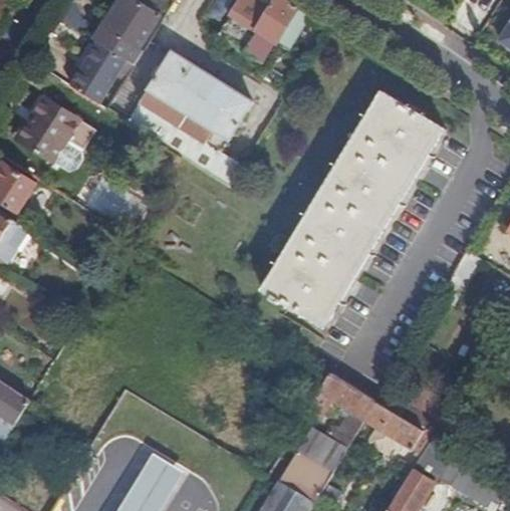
[(124,57),(133,62),(141,49),(137,47),(158,13),(139,0),(115,0),(92,36),(116,51),(124,57)]
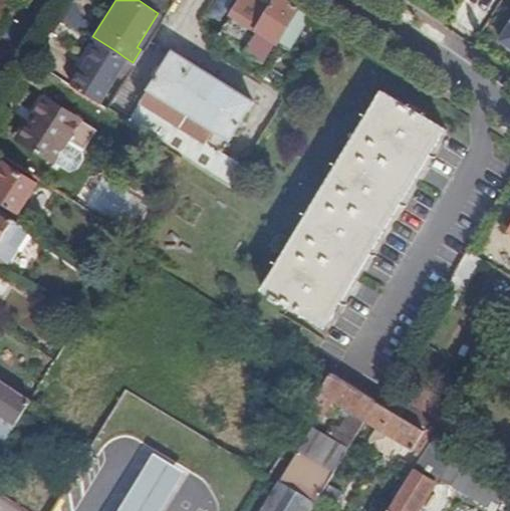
[(139,0),(158,13),(165,0),(139,0)]
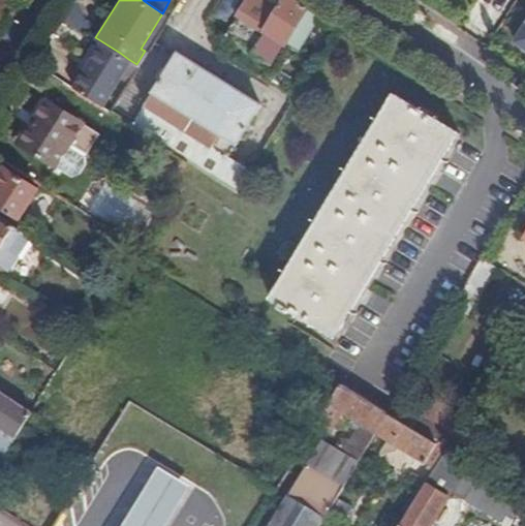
[(181,27),(197,0),(176,0),(165,17),(181,27)]
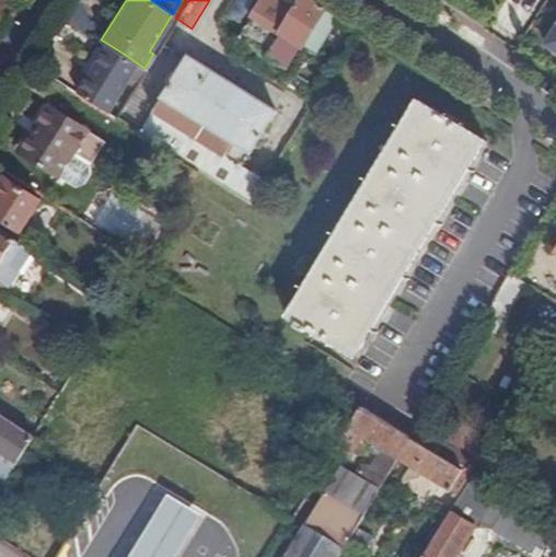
[(259,0),(251,14),(299,44),(324,4),(316,0),(259,0)]
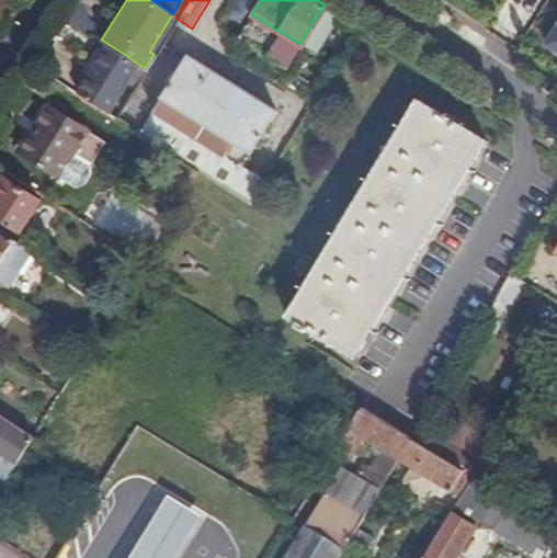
[(314,54),(338,13),(325,4),(299,44),(314,54)]
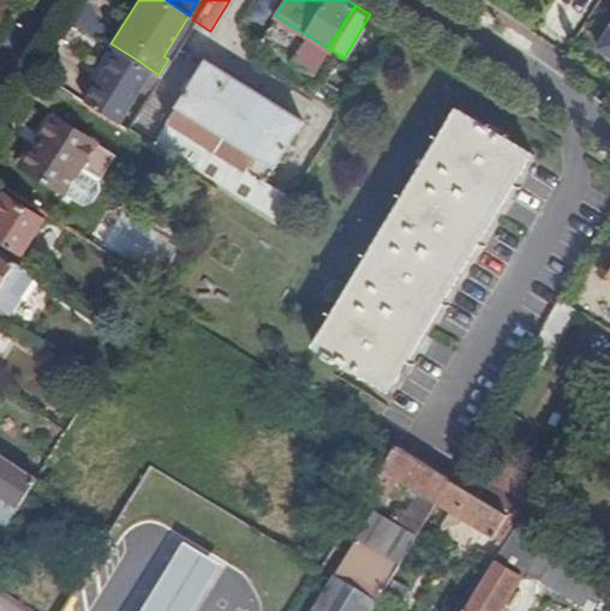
[(609,21),(596,45),(609,53),(609,21)]
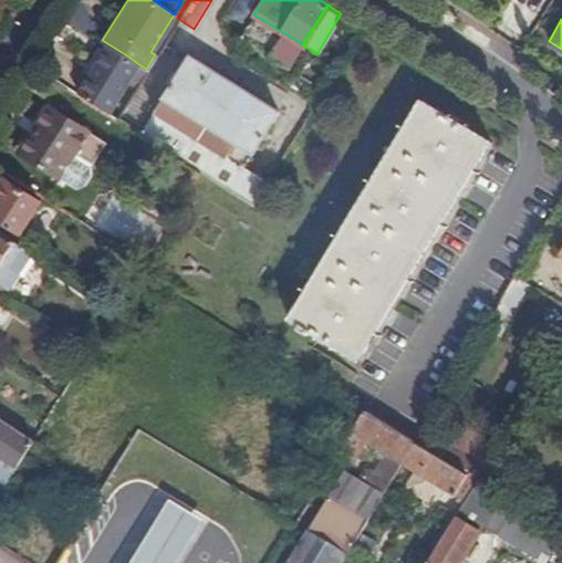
[(75,92),(115,117),(121,107),(113,102),(126,81),(137,63),(128,56),(102,40),(97,39),(87,55),(94,61),(75,92)]
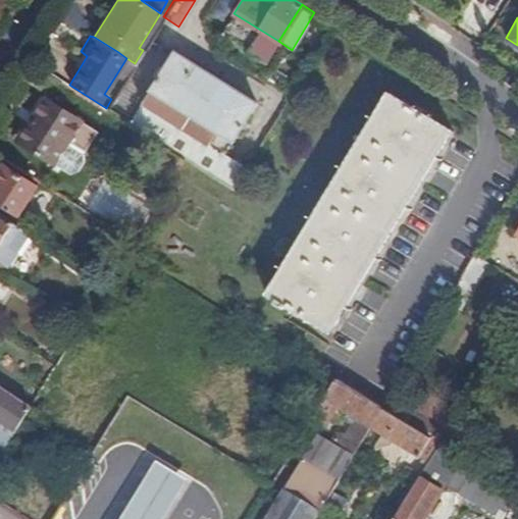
[(231,188),(248,161),(227,148),(258,96),(175,45),(128,122),(164,146),(182,156),(231,188)]
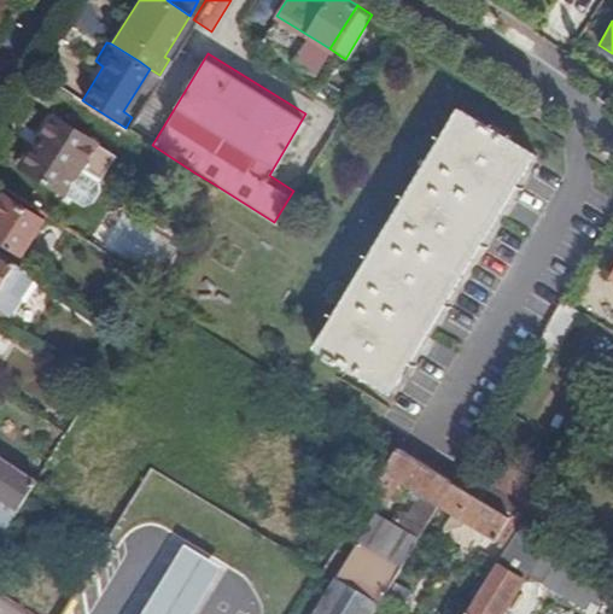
[(395,392),(533,152),(457,110),(320,348),(395,392)]
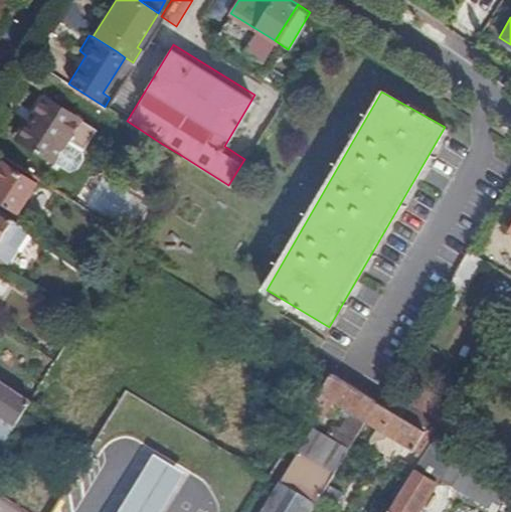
[(82,144),(94,127),(44,96),(18,137),(67,168),(75,165),(81,157),(80,148),(65,139),(67,134),(82,144)]
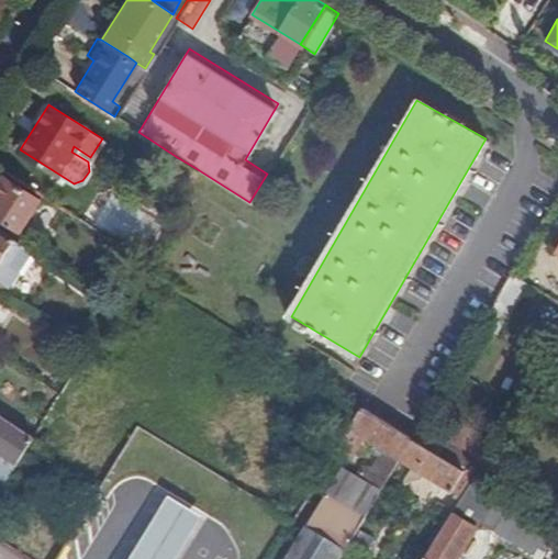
[(0,217),(18,230),(38,198),(3,175),(2,177),(0,176),(0,217)]
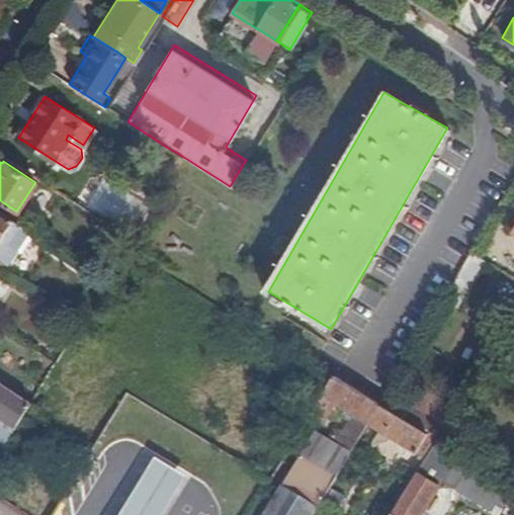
[(26,229),(9,218),(6,223),(0,219),(0,258),(5,261),(13,249),(19,253),(29,236),(24,233),(26,229)]
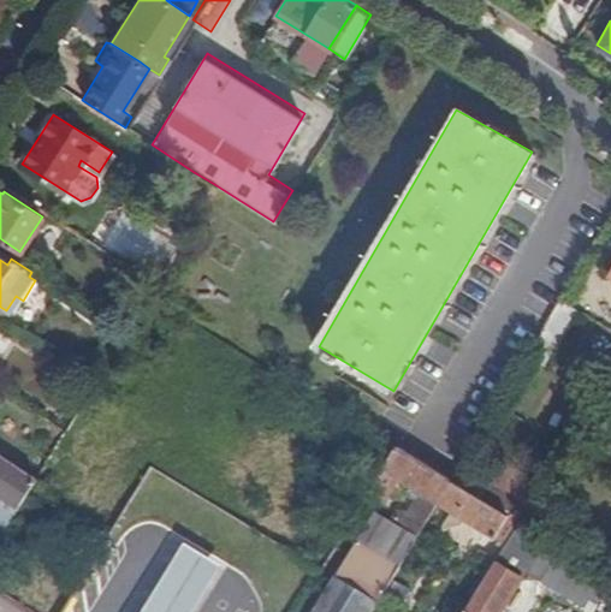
[(576,310),(558,299),(541,330),(558,339),(576,310)]
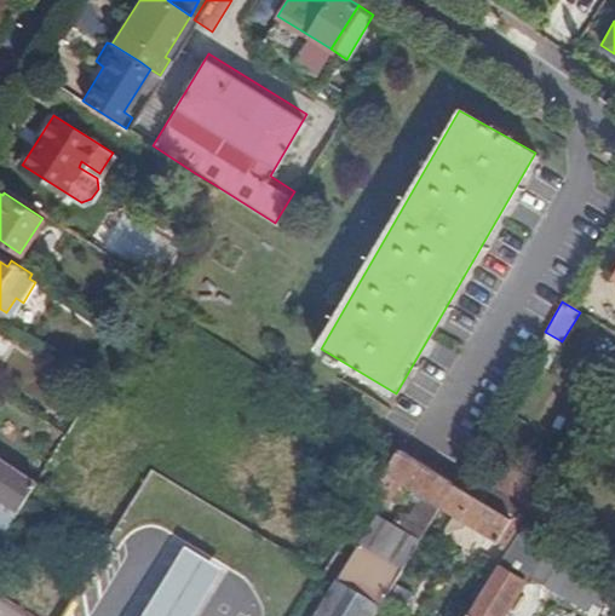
[(585,351),(614,351),(614,330),(585,330),(585,351)]
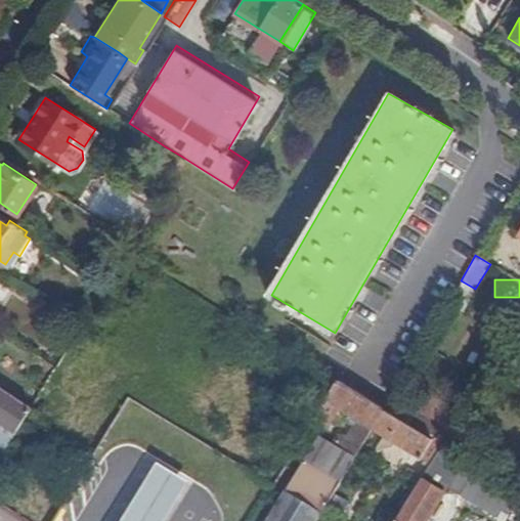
[(371,427),(382,407),(337,380),(315,415),(328,423),(338,407),(371,427)]
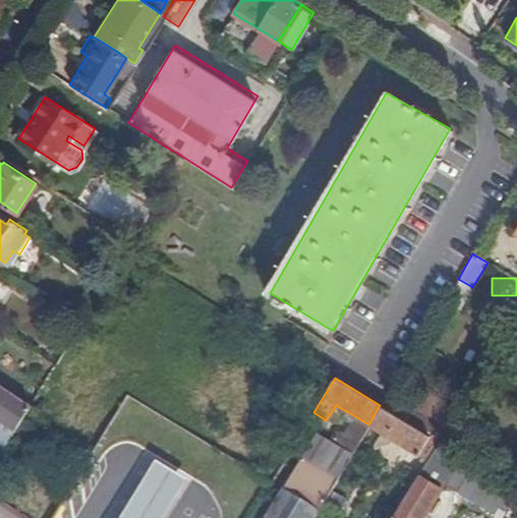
[(27,404),(0,387),(0,418),(13,427),(27,404)]
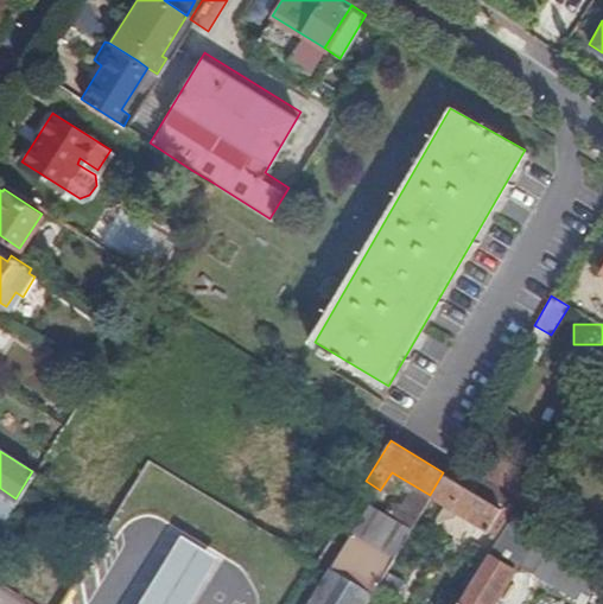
[(497,535),(512,514),(520,498),(486,477),(454,456),(443,472),(430,495),(444,503),(435,520),(459,535),(464,526),(471,529),(475,522),(497,535)]
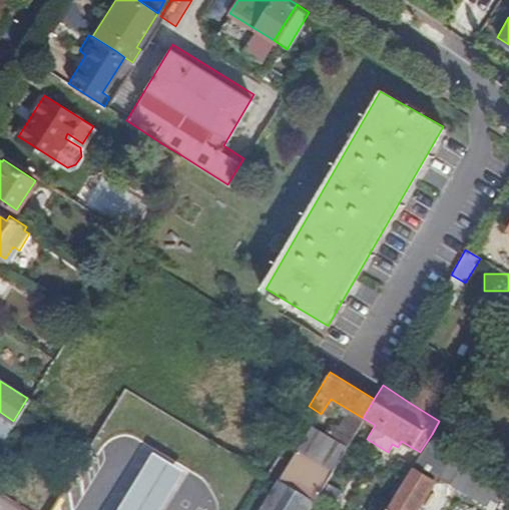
[(439,421),(458,392),(448,385),(440,398),(421,386),(410,403),(439,421)]
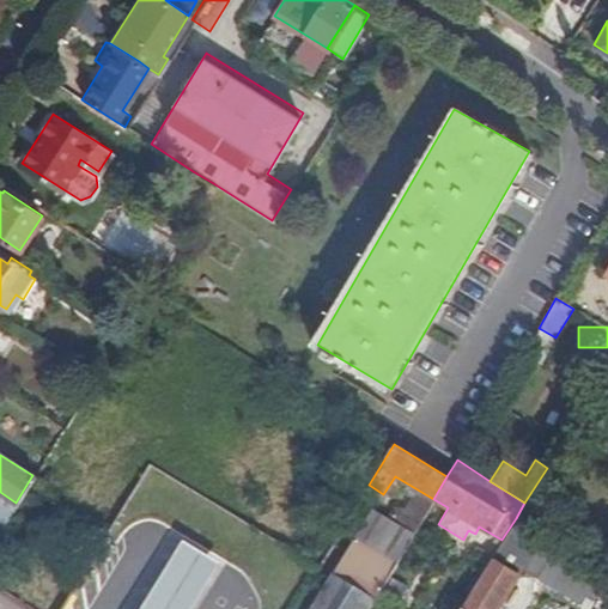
[(333,571),(375,596),(415,529),(374,504),(333,571)]
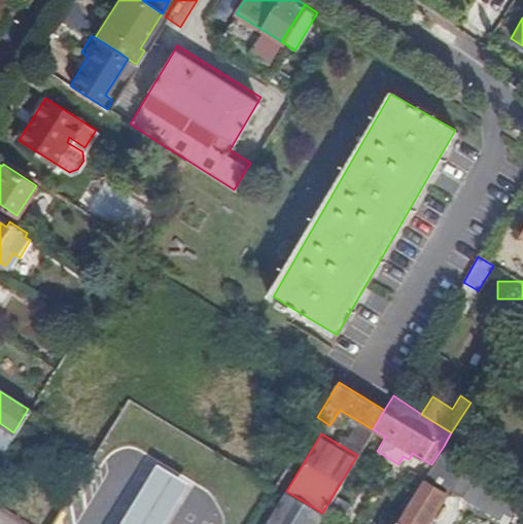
[(509,516),(522,495),(444,446),(431,464),(394,523),(424,523),(444,494),(458,493),(485,510),(487,508),(498,510),(509,516)]
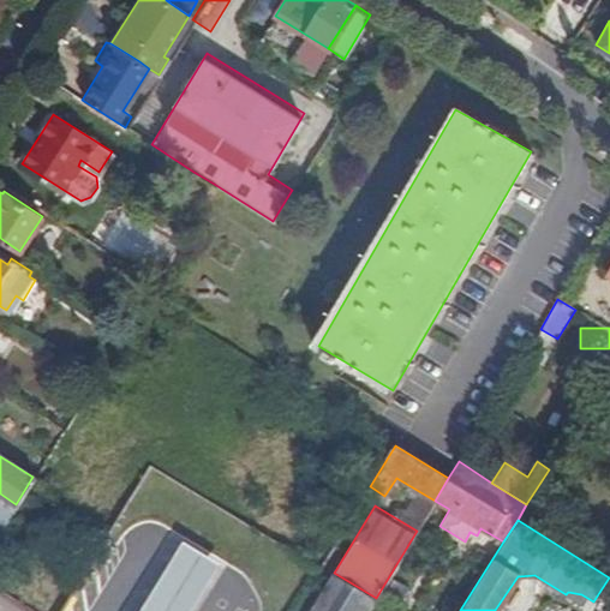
[(191,610),(220,564),(183,540),(139,610),(191,610)]
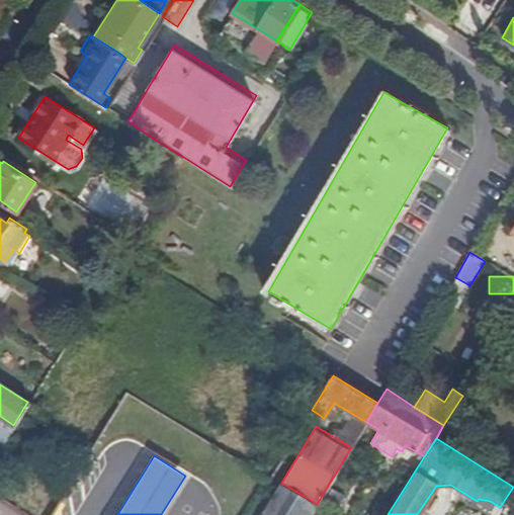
[(310,514),(317,504),(281,483),(261,514),(310,514)]
